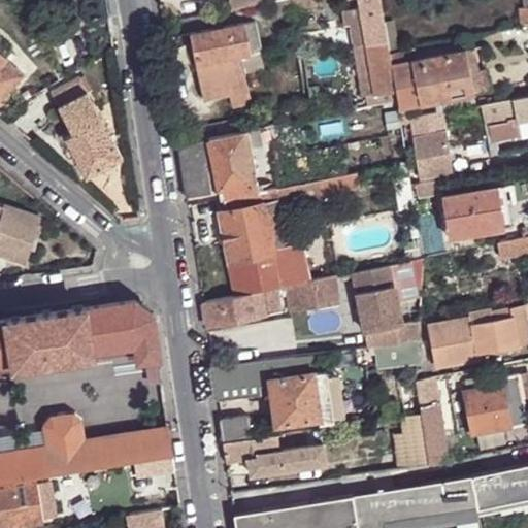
[(229,0),(232,10),(275,2),(288,0),(229,0)]
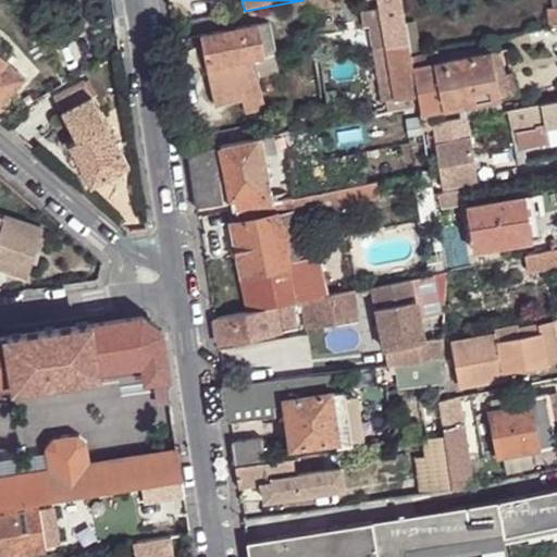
[(308,9),(306,0),(304,0),(291,2),(292,13),(309,10),(308,9)]
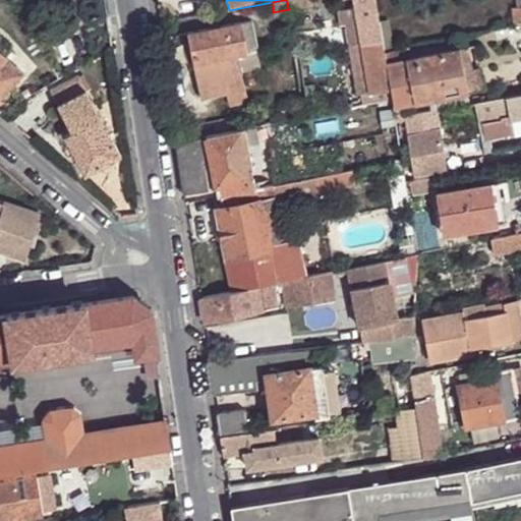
[(303,6),(302,0),(286,0),(288,8),(303,6)]
